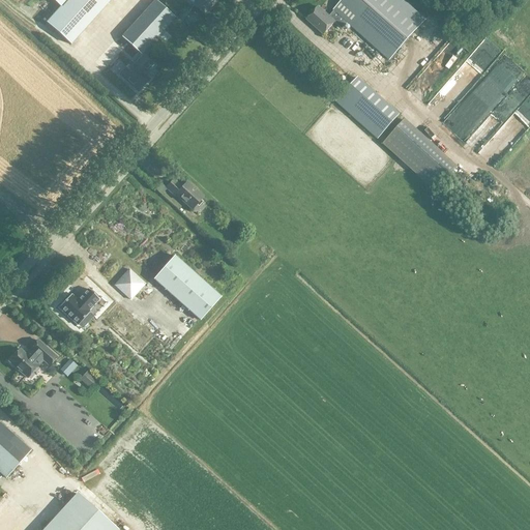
[(111,0),(68,0),(62,7),(61,6),(47,23),(71,45),(111,0)]
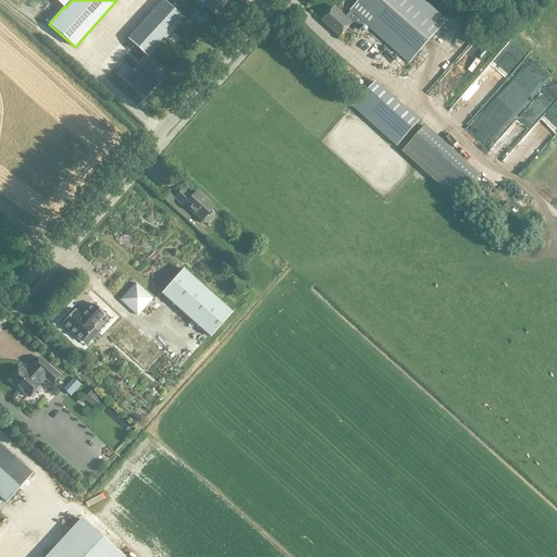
[(127,39),(148,57),(183,19),(163,0),(127,39)]
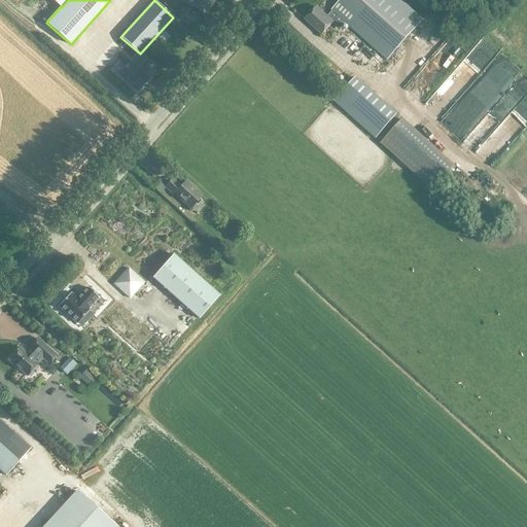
[(204,15),(217,0),(196,0),(191,5),(204,15)]
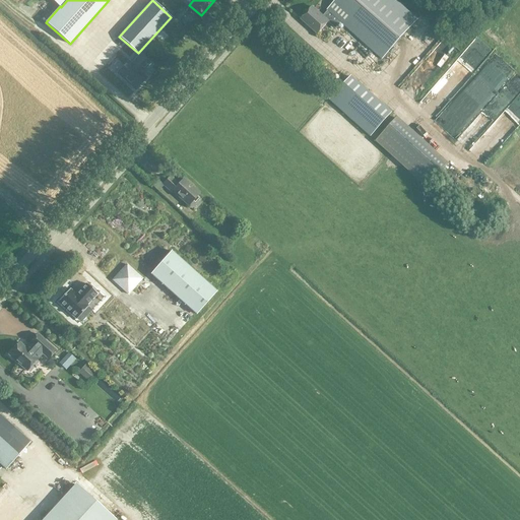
[(396,0),(335,0),(327,9),(328,10),(323,16),(322,16),(328,22),(335,28),(341,22),(382,59),(417,19),(396,0)]
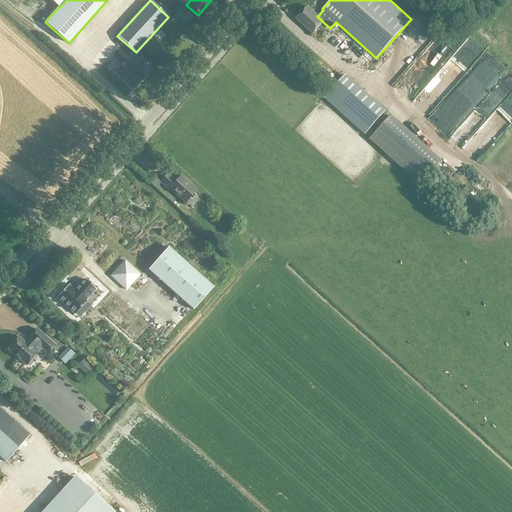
[(313,33),(323,22),(317,16),(318,16),(307,7),(297,18),(313,33)]
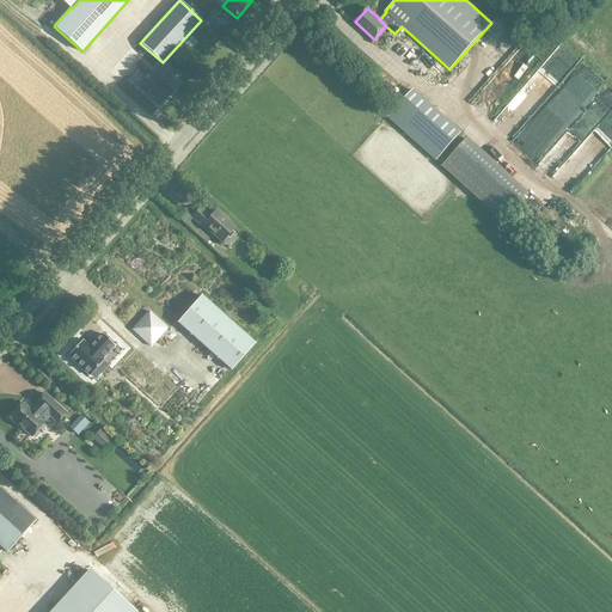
[(219,31),(227,23),(215,12),(207,20),(219,31)]
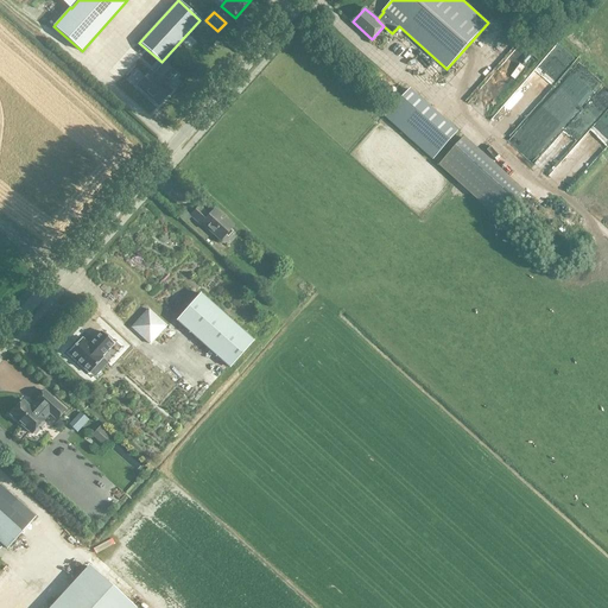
[(169,82),(175,76),(163,65),(154,75),(151,73),(138,87),(158,106),(172,92),(165,84),(168,82),(169,82)]
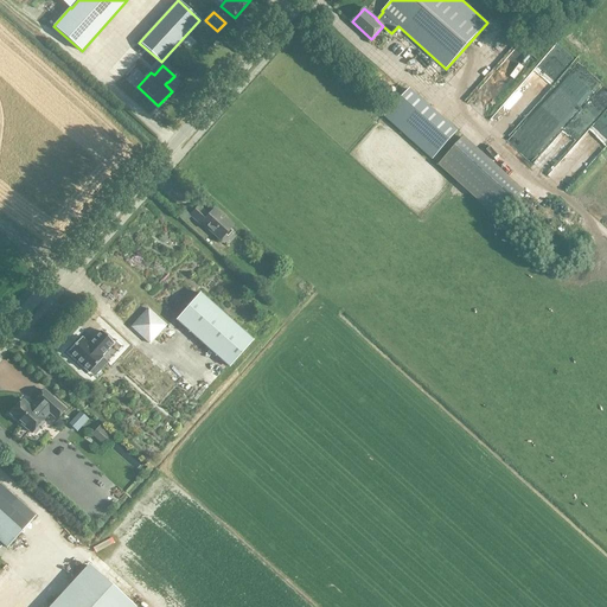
[(589,96),(601,85),(583,66),(572,77),(574,80),(589,96)]
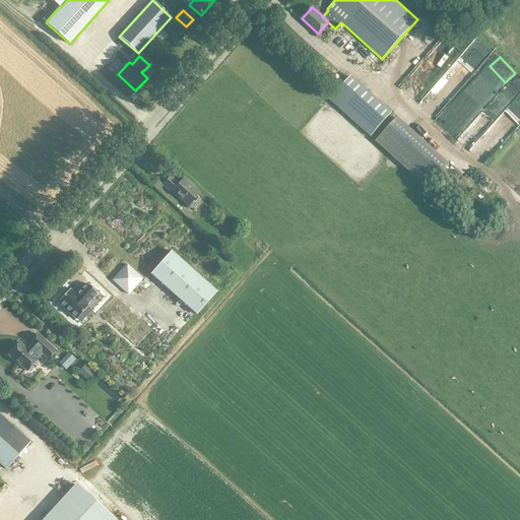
[(457,58),(419,105),(437,118),(474,71),(457,58)]
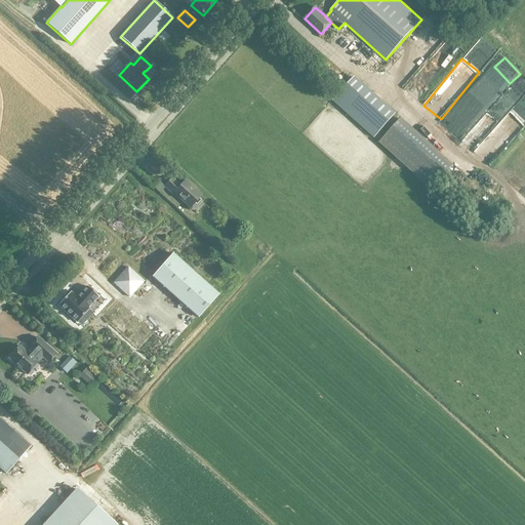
[(355,77),(350,82),(332,102),(374,138),(396,114),(355,77)]
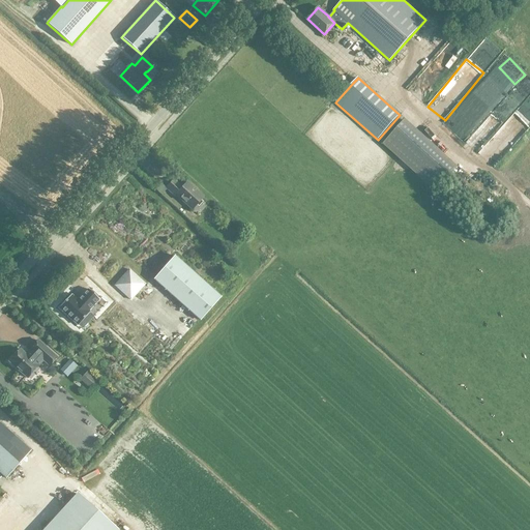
[(457,167),(406,120),(384,145),(435,190),(457,167)]
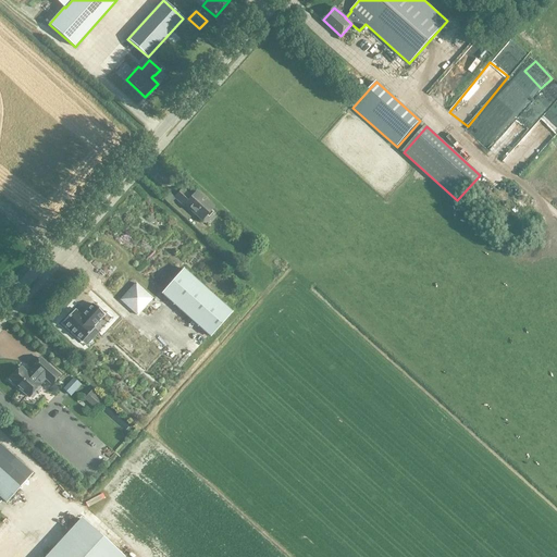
[(183,189),(174,198),(184,207),(185,206),(201,221),(213,208),(197,192),(192,197),(183,189)]
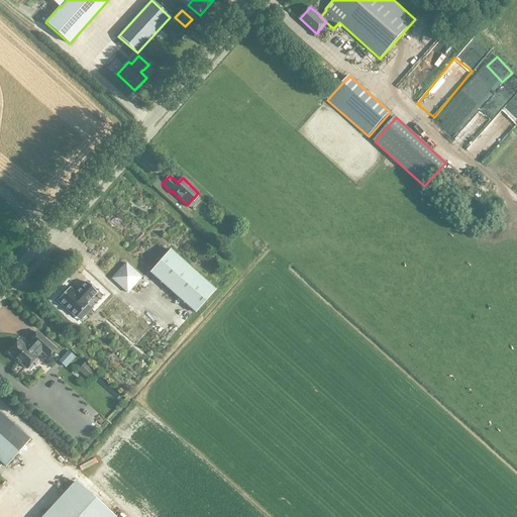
[(162,184),(158,180),(153,184),(158,188),(162,184)]
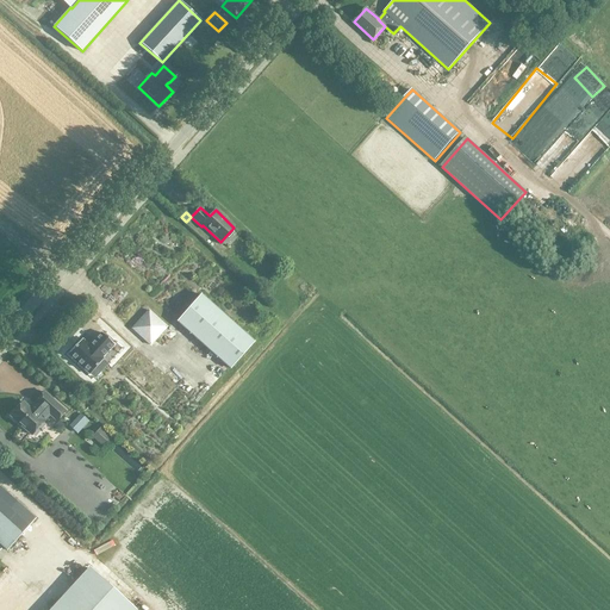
[(200,296),(178,322),(230,369),(254,342),(200,296)]
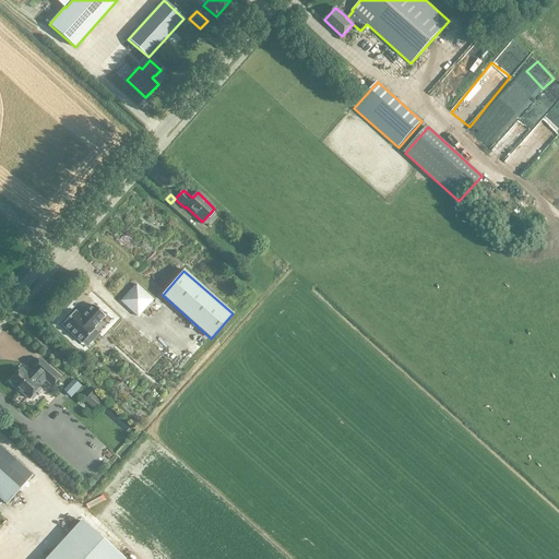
[(138,318),(154,300),(135,284),(120,301),(138,318)]
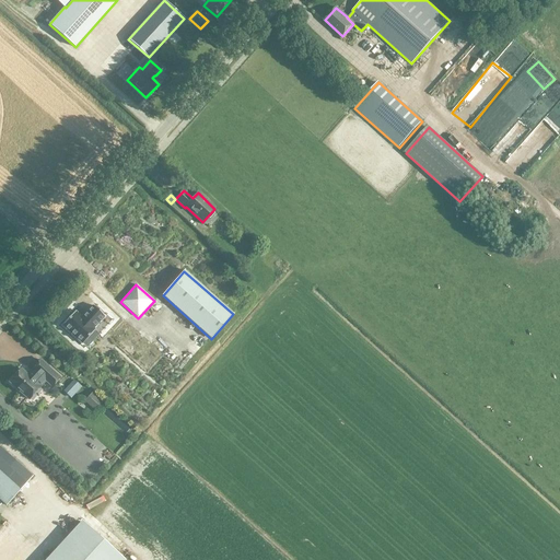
[(65,319),(69,314),(71,316),(76,311),(68,305),(57,318),(63,324),(66,321),(65,319)]
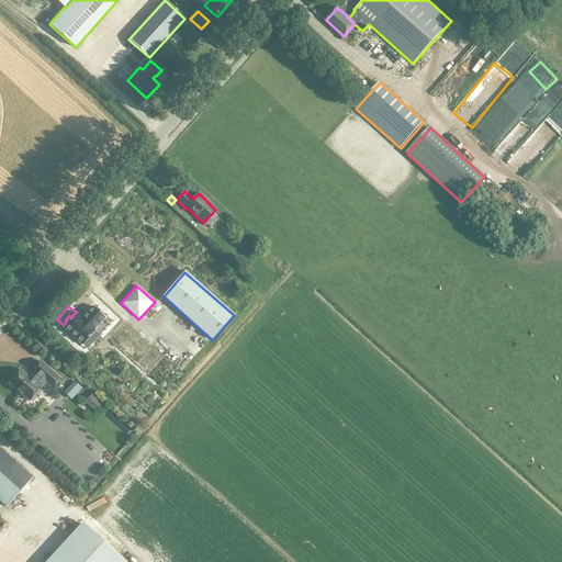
[(76,313),(63,327),(82,346),(96,332),(94,329),(105,317),(93,306),(82,318),(76,313)]
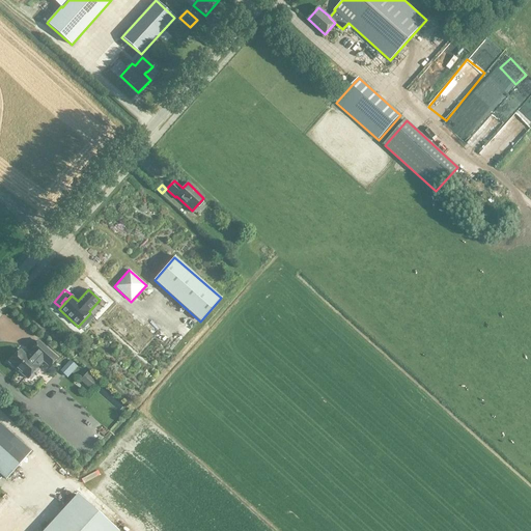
[(8,363),(28,380),(38,367),(43,362),(50,368),(57,359),(38,341),(30,351),(32,352),(27,357),(20,351),(8,363)]
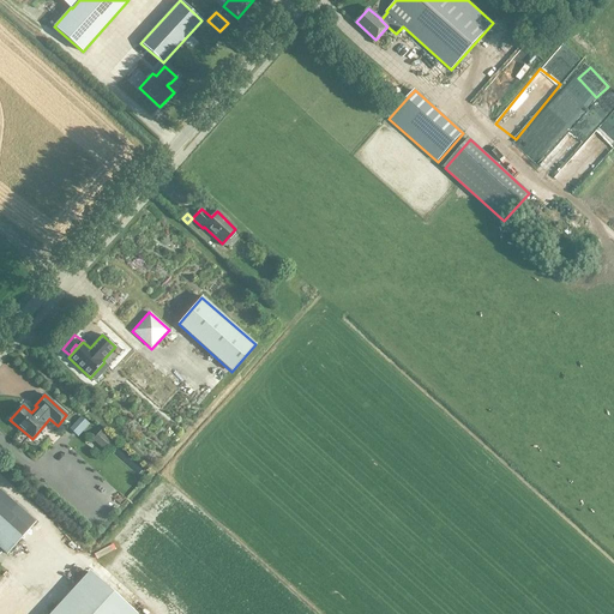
[(78,437),(90,425),(80,416),(70,428),(78,437)]
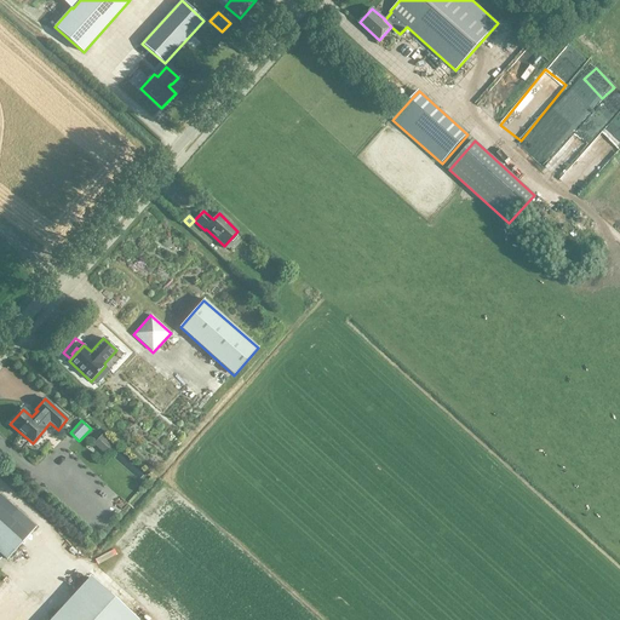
[(104,454),(113,445),(102,434),(93,443),(104,454)]
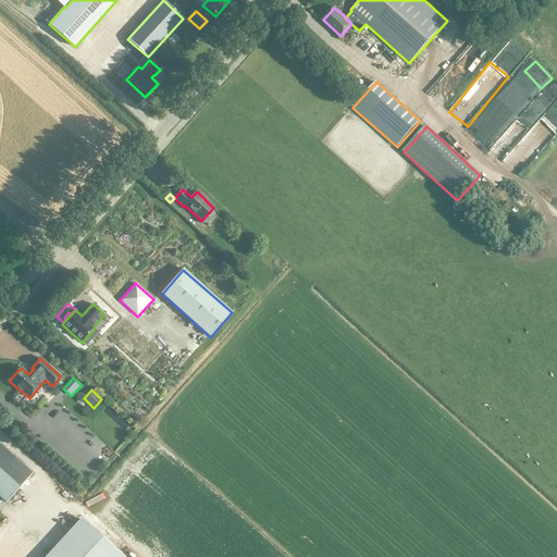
[(0,471),(19,489),(32,474),(0,446),(0,471)]
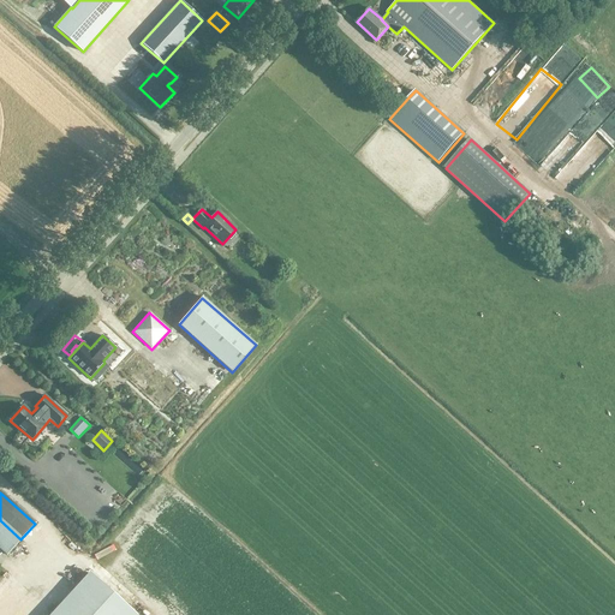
[(21,539),(0,520),(0,549),(6,555),(21,539)]
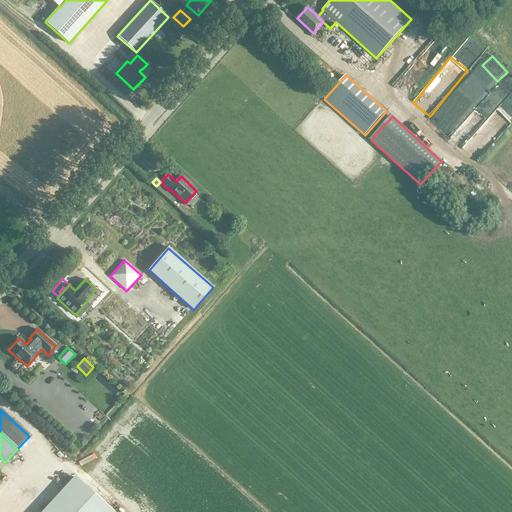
[(111,511),(75,478),(43,511),(111,511)]
